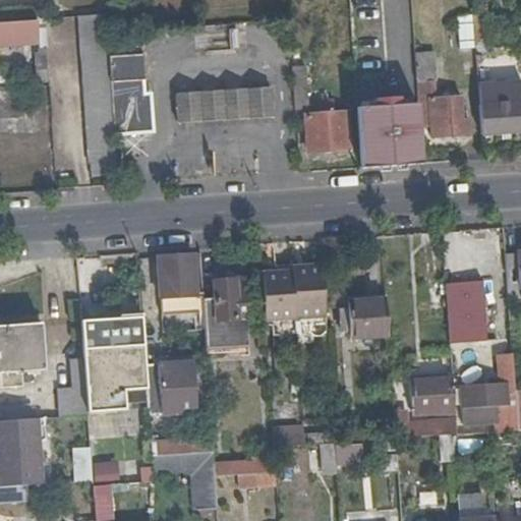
[(486,0),(472,0),(474,31),(476,57),(491,56),(488,20),(486,0)]
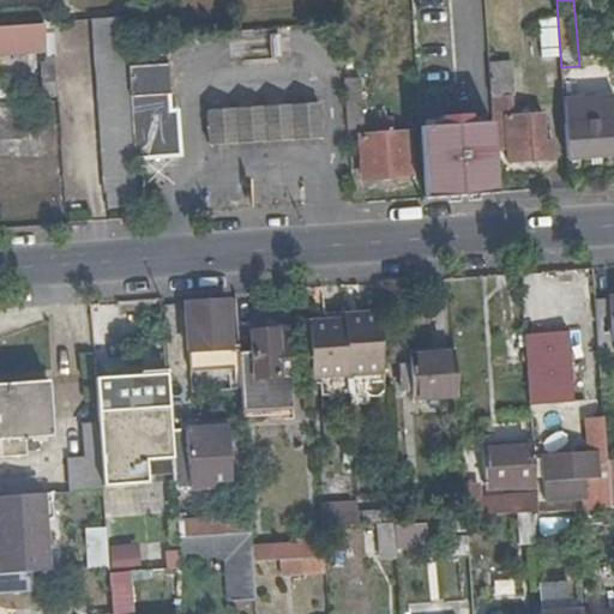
[(0,17),(0,24),(43,23),(44,48),(44,54),(48,54),(55,53),(52,13),(0,17)]
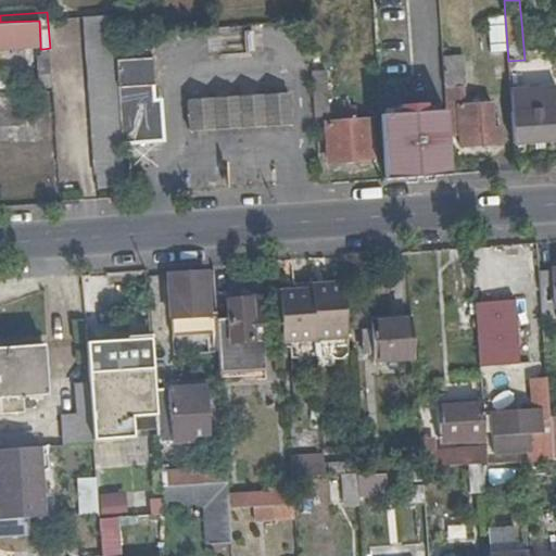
[(99,188),(124,187),(121,146),(121,140),(116,63),(115,58),(114,35),(113,15),(84,16),(87,53),(91,119),(95,174),(98,174),(99,188)]
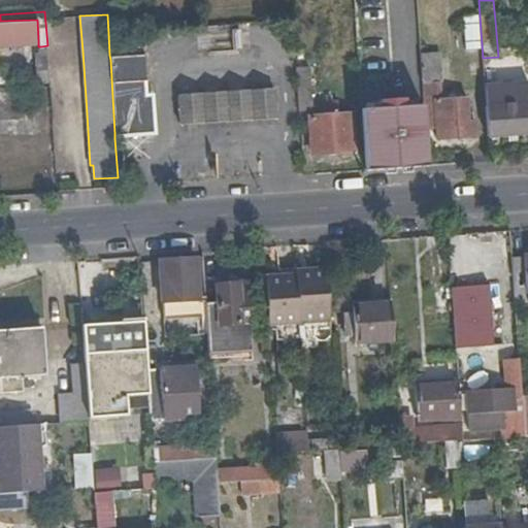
[(461,17),(465,52),(480,51),(474,14),(461,17)]
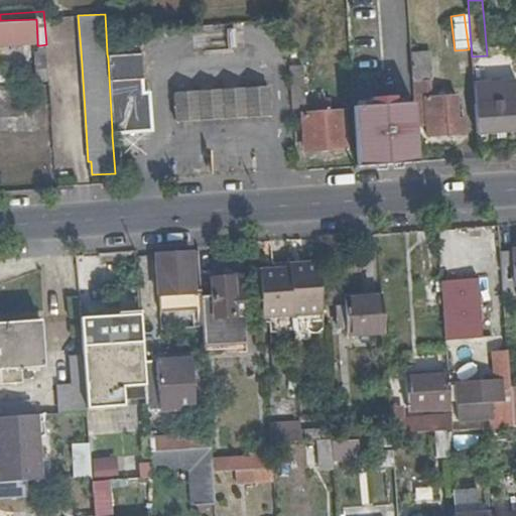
[(0,42),(37,40),(36,19),(0,20),(0,42)]
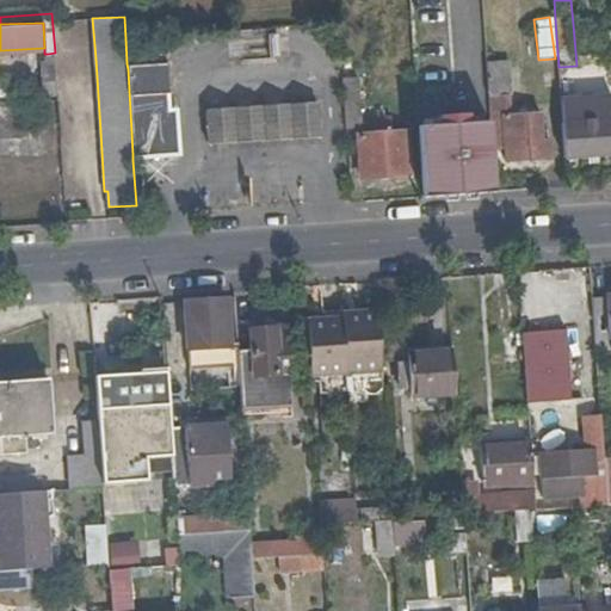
[(56,79),(55,53),(48,54),(48,60),(42,60),(43,80),(56,79)]
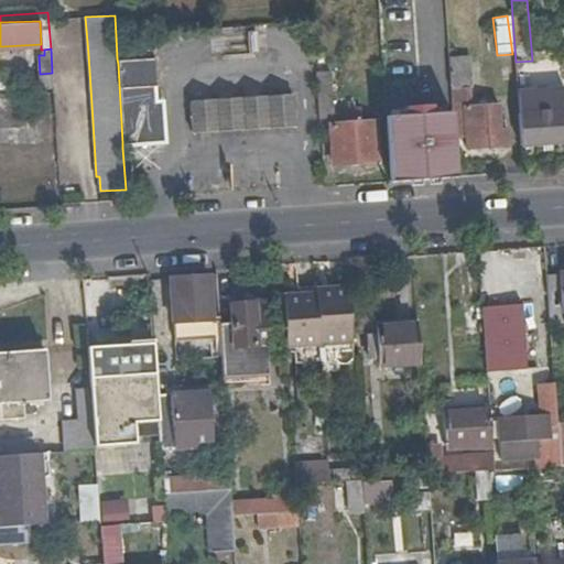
[(158,56),(117,58),(118,64),(122,142),(166,139),(163,102),(156,101),(155,85),(160,85),(158,56)]
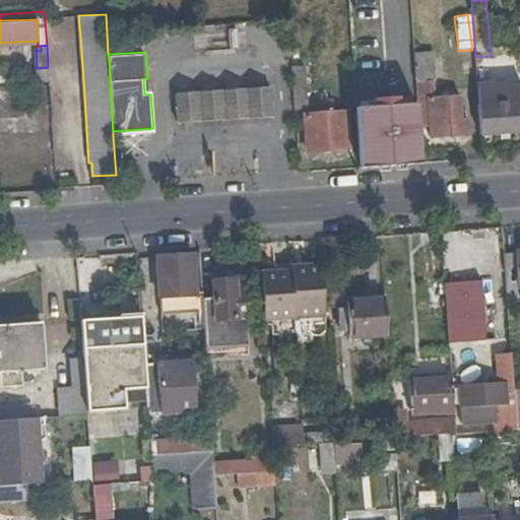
[(416,104),(417,127),(431,126),(432,135),(468,133),(468,117),(461,116),(459,95),(434,96),(431,52),(414,54),(416,83),(416,104)]
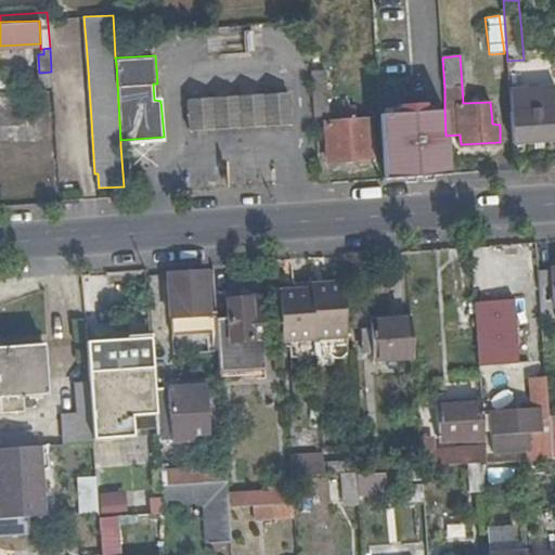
[(330,114),(326,68),(311,69),(314,115),(330,114)]
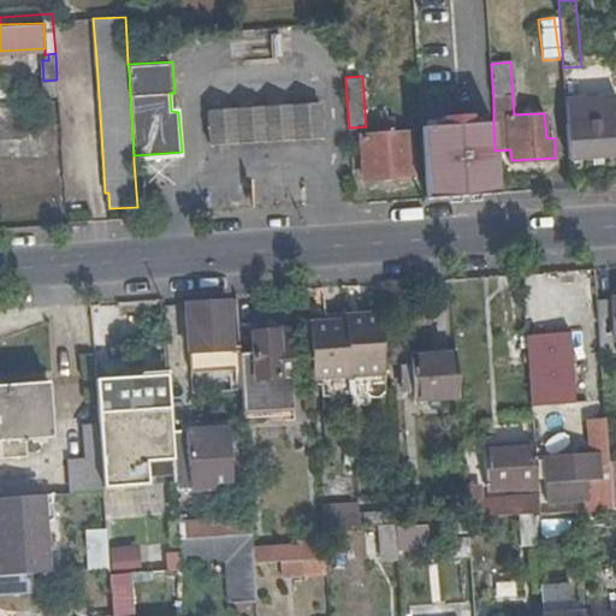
[(45,95),(58,94),(58,86),(57,80),(43,81),(45,95)]
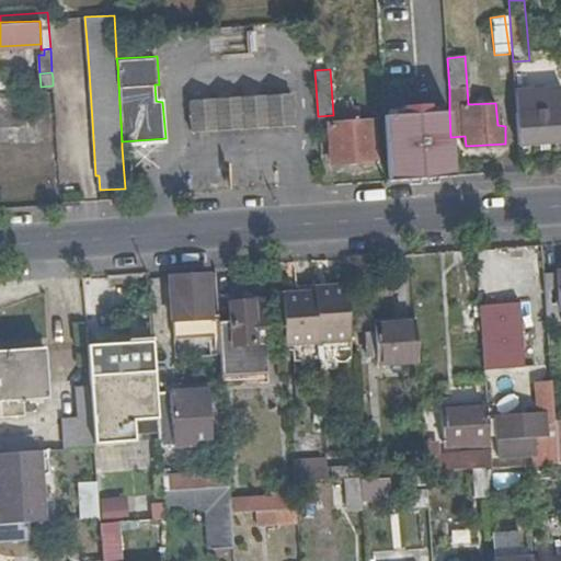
[(516,109),(518,144),(533,144),(560,140),(560,87),(515,90),(516,109)]
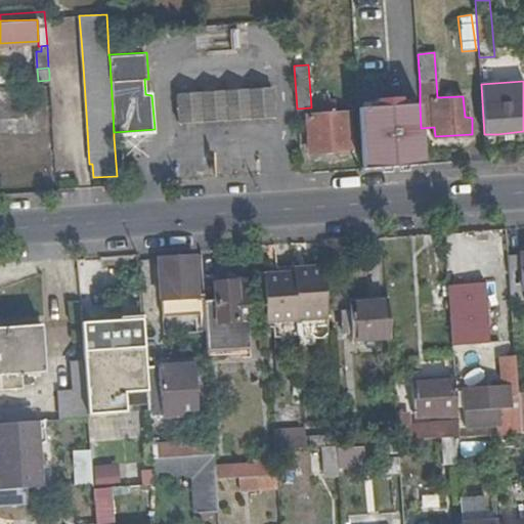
[(234,93),(236,121),(275,118),(274,88),(234,90),(234,93)]
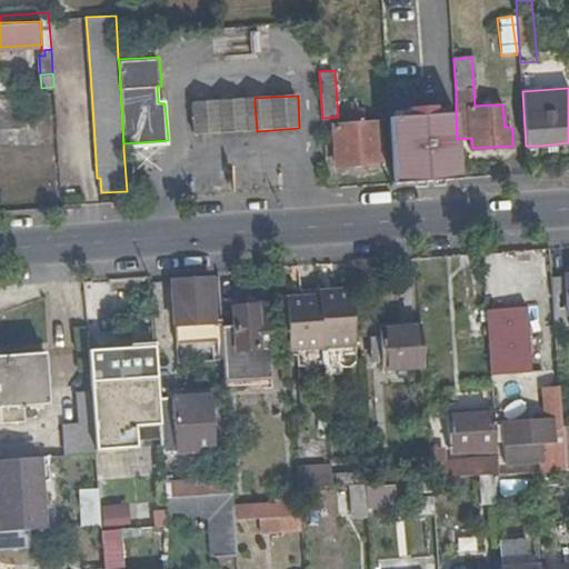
[(253,131),(257,131),(255,101),(255,98),(192,101),(195,133),(253,131)]
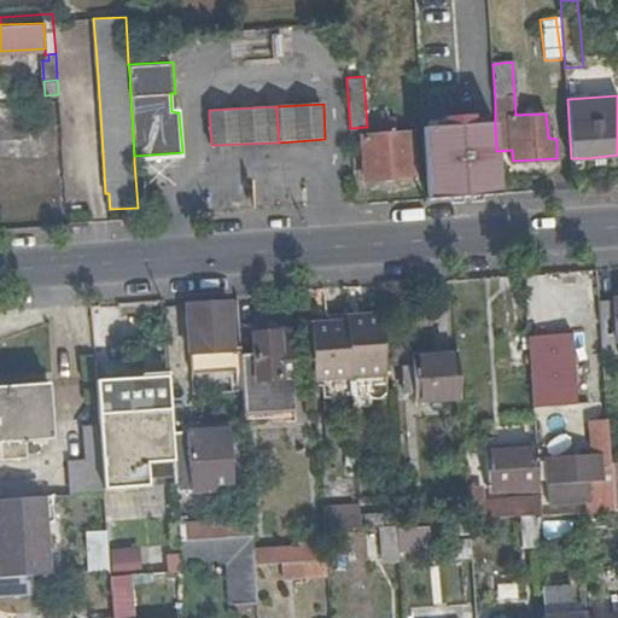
[(389,114),(383,114),(383,120),(377,121),(378,135),(362,138),(366,178),(414,174),(410,133),(396,134),(395,120),(389,120),(389,114)]
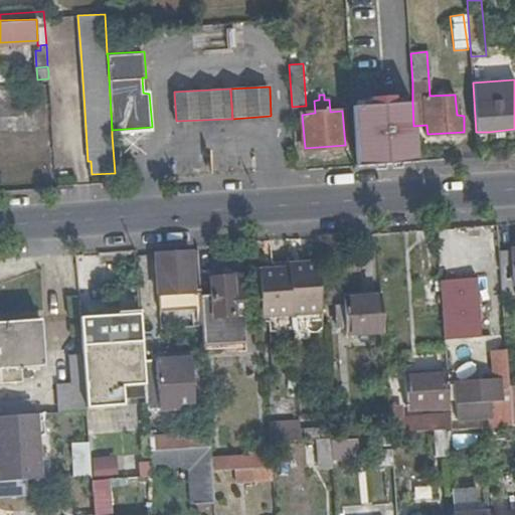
[(371,104),(352,105),(356,164),(393,162),(416,160),(413,126),(412,103),(393,104),(392,96),(370,97),(371,104)]
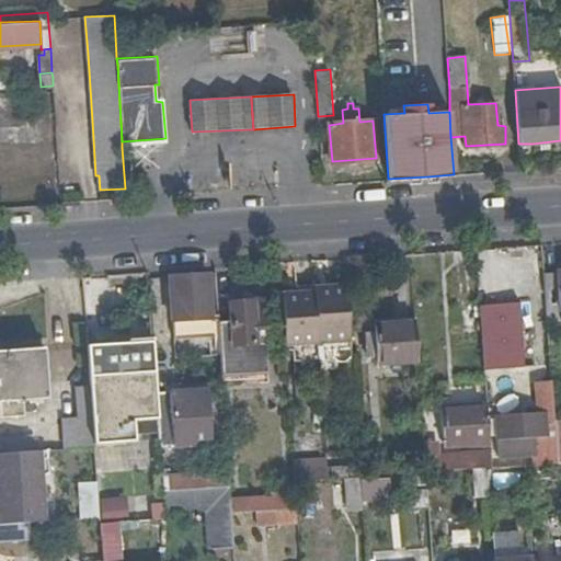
[(208,272),(170,275),(174,335),(218,332),(217,321),(217,317),(210,317),(208,272)]
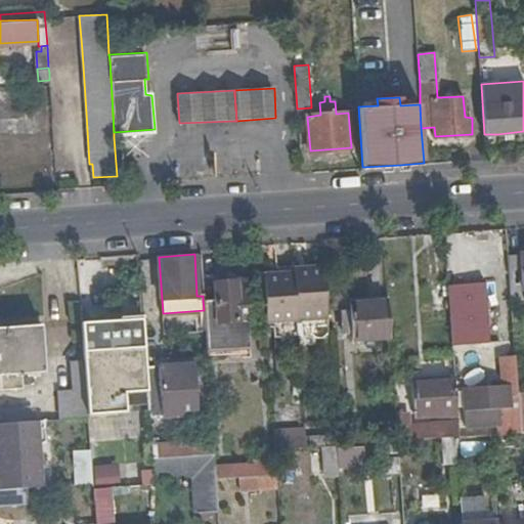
[(507,256),(507,259),(510,292),(523,291),(521,256),(507,256)]
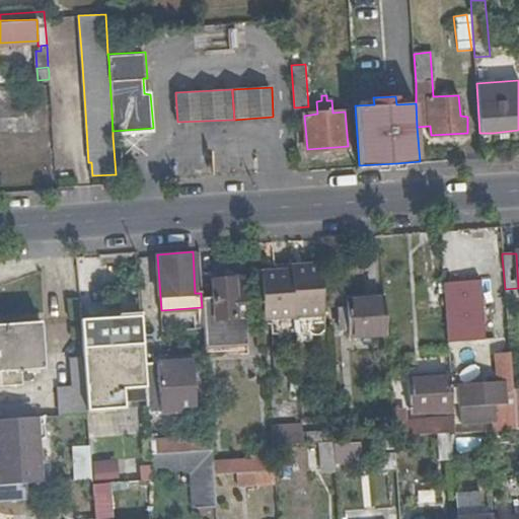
[(323,312),(320,264),(290,266),(290,270),(261,272),(264,316),(323,312)]
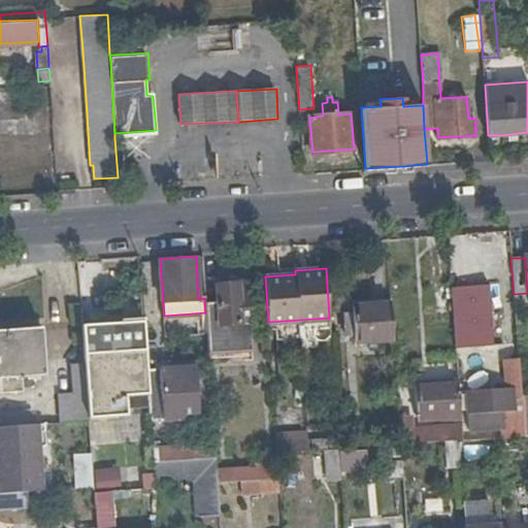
[(488,282),(451,284),(451,289),(453,316),(489,312),(488,282)]
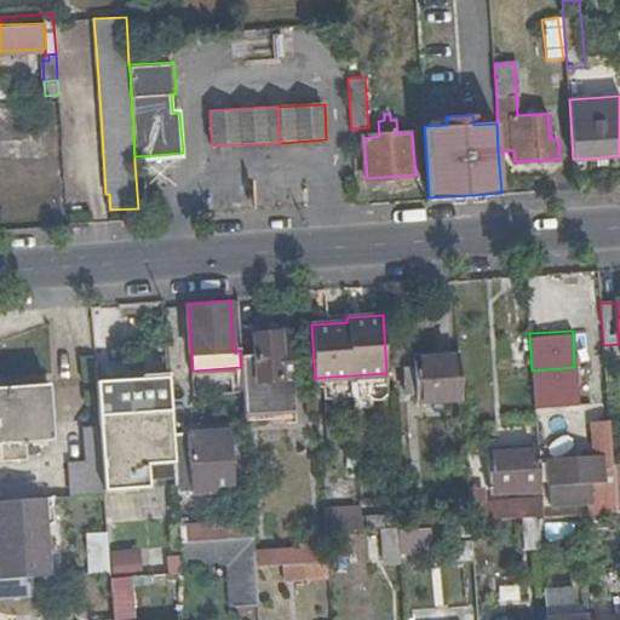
[(241,367),(244,391),(244,414),(294,409),(290,343),(279,343),(277,333),(253,334),(254,352),(240,355),(241,367)]
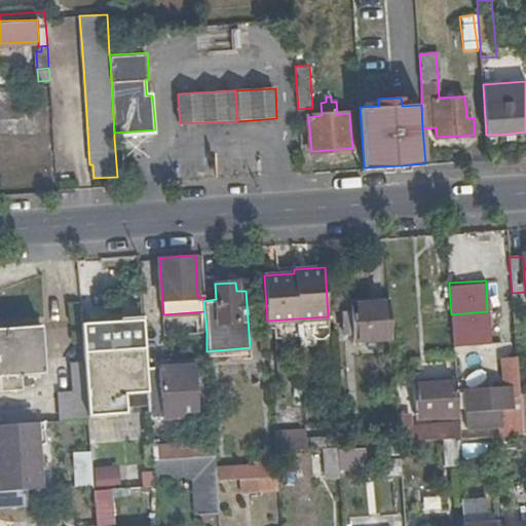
[(451,314),(449,288),(430,289),(433,316),(451,315),(451,314)]
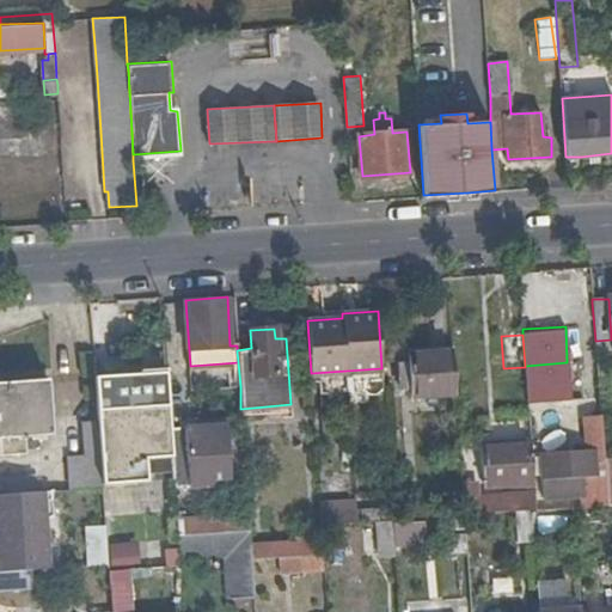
[(456,395),(452,350),(407,354),(408,365),(398,366),(399,389),(409,389),(409,397),(456,395)]
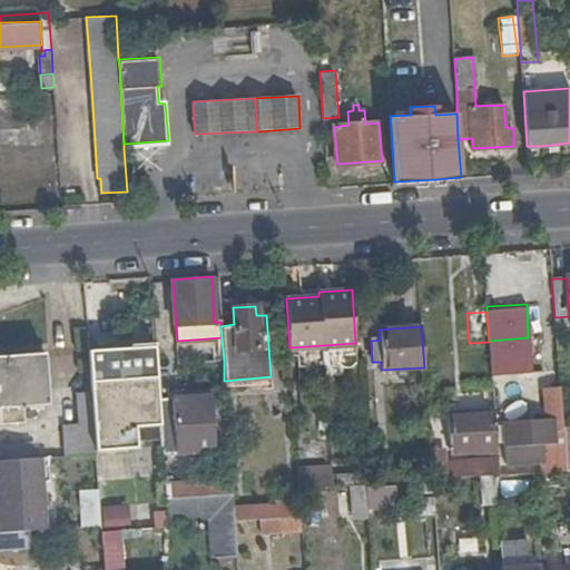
[(133,346),(89,350),(92,394),(96,449),(163,445),(158,399),(155,342),(133,343),(133,346)]
